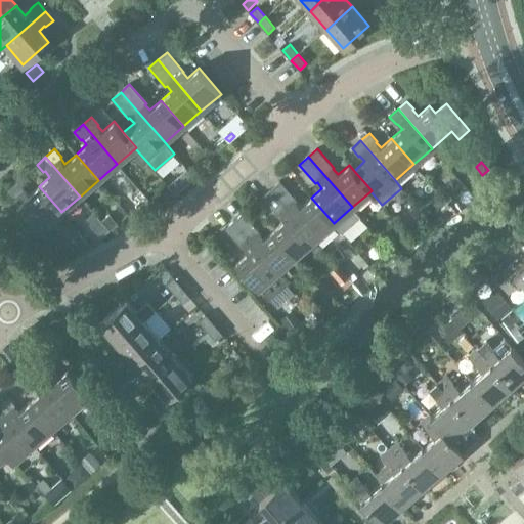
[(176,179),(168,186),(176,195),(184,188),(176,179)]
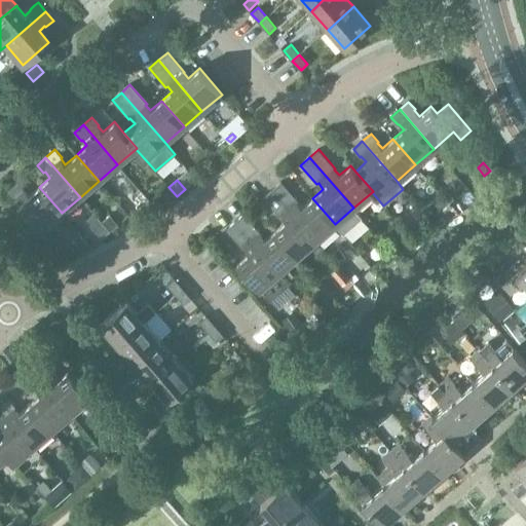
[(62,213),(39,187),(28,196),(24,190),(25,190),(17,182),(6,191),(13,198),(14,198),(42,229),(62,213)]
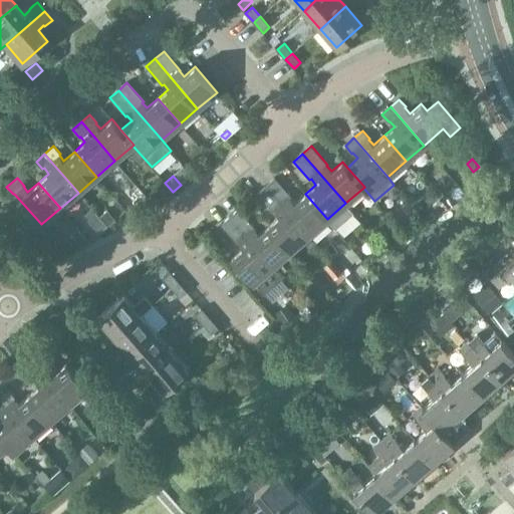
[(275,178),(266,185),(309,235),(327,219),(305,194),(295,202),(290,197),(291,196),(275,178)]
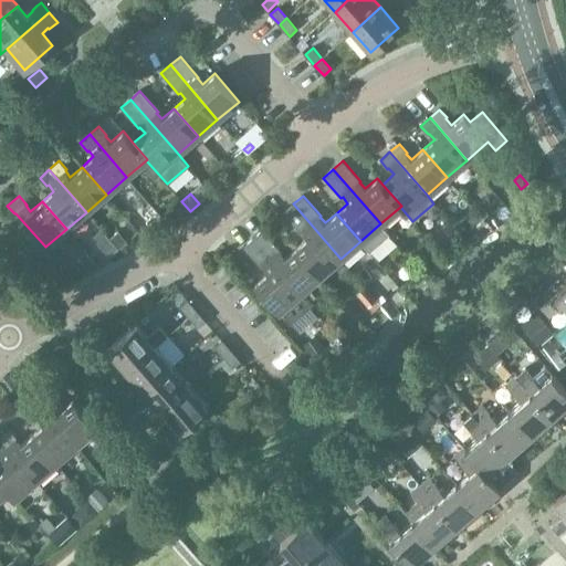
[(161,198),(152,207),(156,212),(167,205),(161,198)]
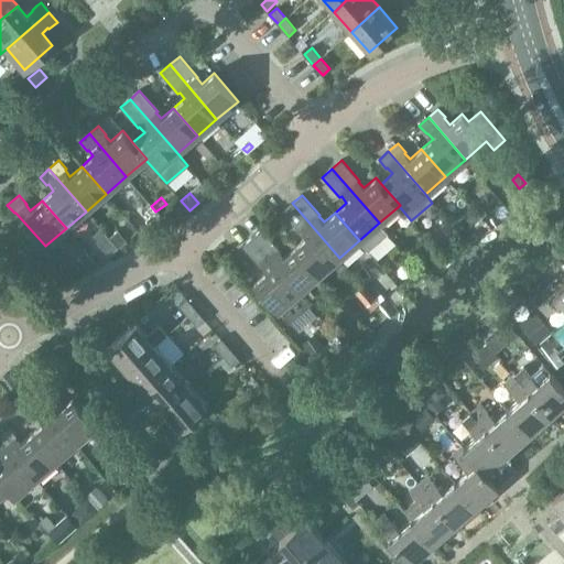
[(306,237),(295,247),(320,274),(339,258),(292,203),(282,212),(300,231),(301,230),(306,237)]
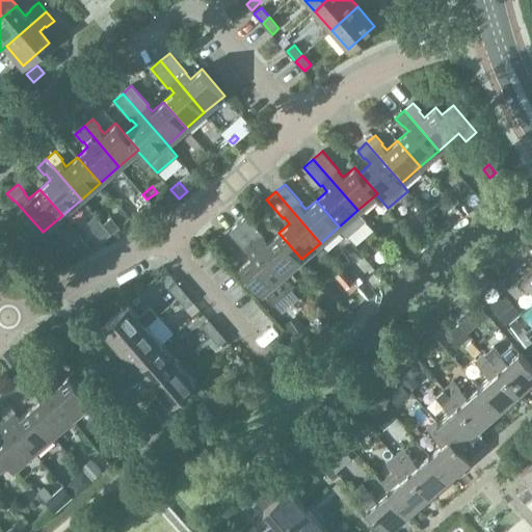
[(140,194),(130,204),(138,213),(149,204),(140,194)]
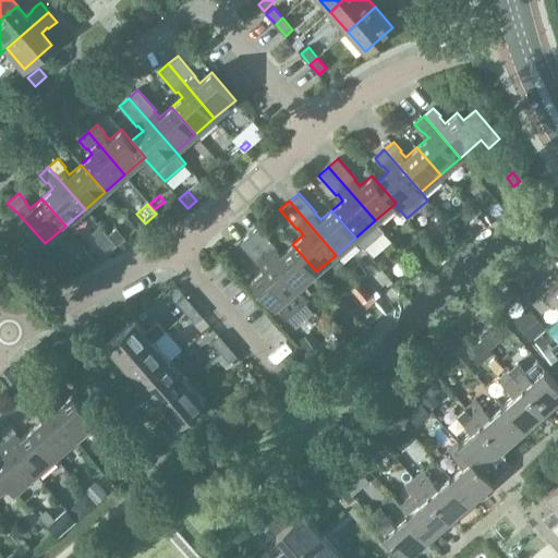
[(276,213),(269,218),(277,227),(283,221),(276,211),(276,213)]
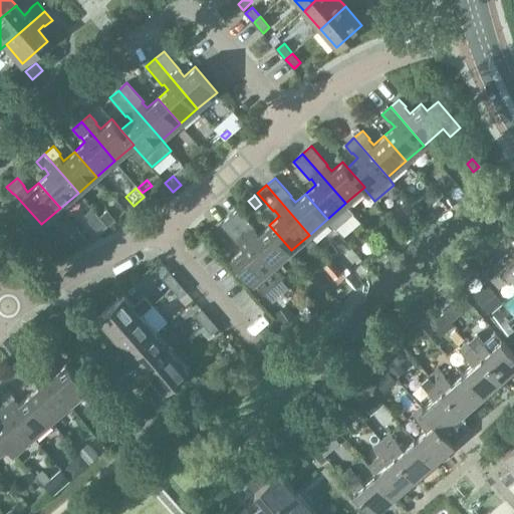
[(238,209),(230,216),(273,266),(291,250),(269,225),(258,234),(253,228),(255,227),(238,209)]
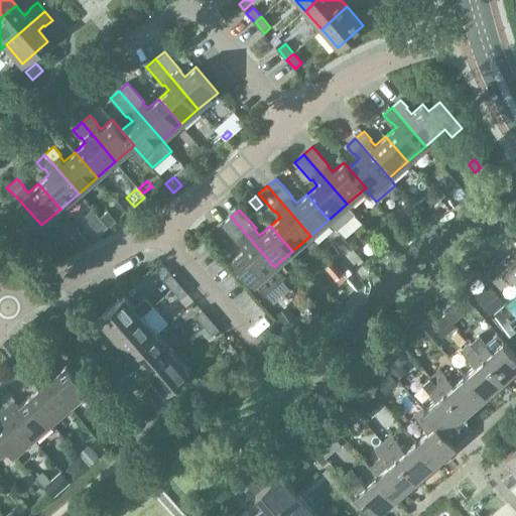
[(108,212),(100,219),(107,227),(108,229),(110,227),(113,224),(115,222),(116,221),(108,212)]
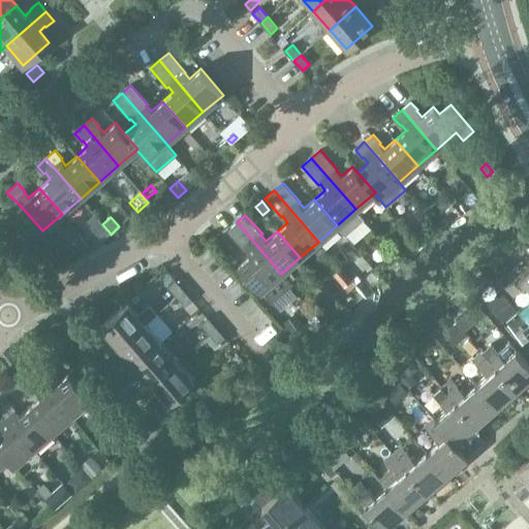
[(281,274),(237,222),(227,230),(244,249),(245,248),(250,254),(238,265),(270,302),(290,284),(281,274)]
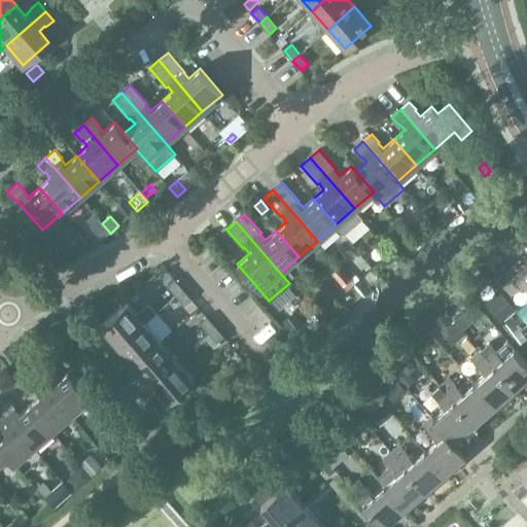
[(99,222),(85,234),(93,242),(106,230),(99,222)]
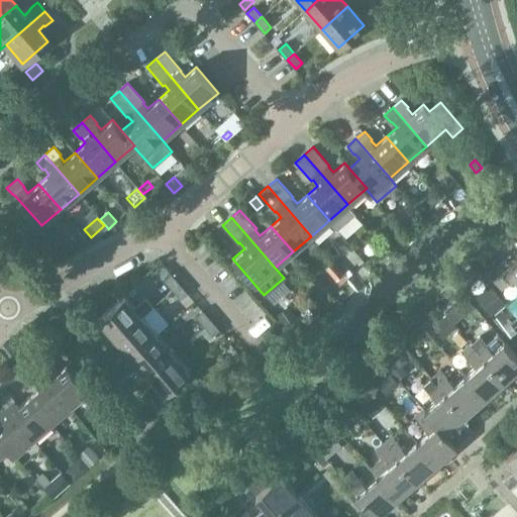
[(516,277),(516,261),(495,281),(503,290),(516,277)]
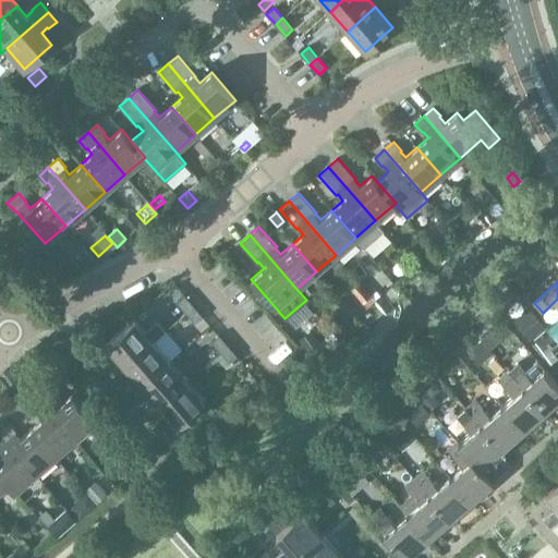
[(359,283),(352,290),(363,303),(371,296),(359,283)]
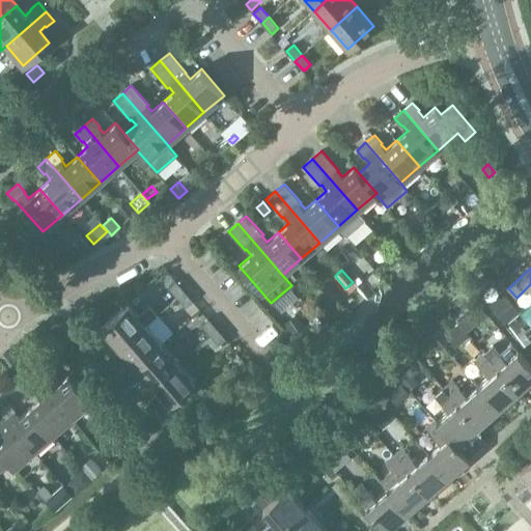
[(496,272),(491,276),(497,283),(501,278),(496,272)]
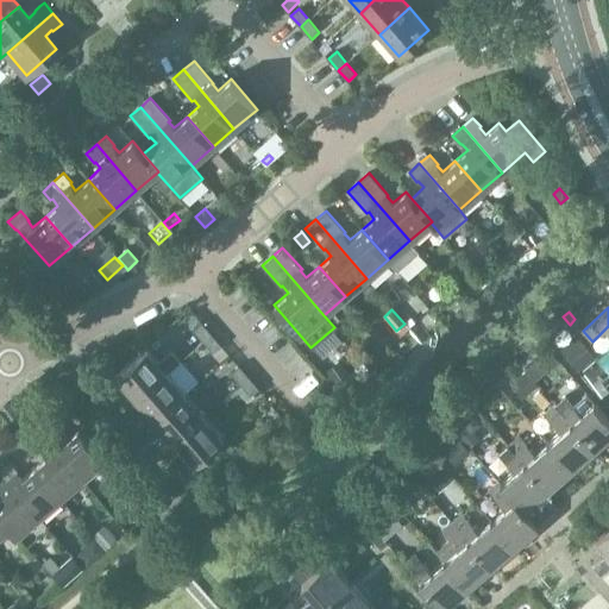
[(194,331),(203,341),(212,334),(202,322),(194,331)]
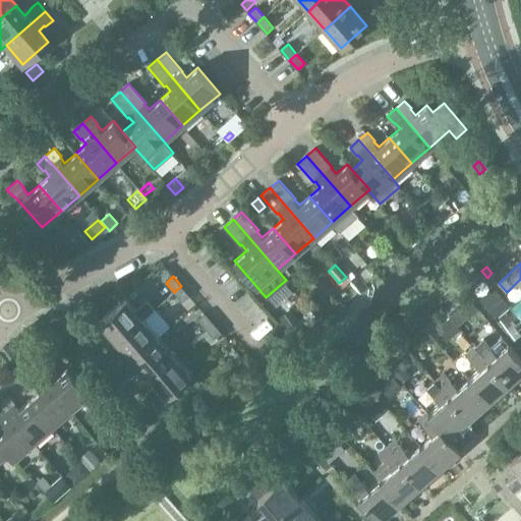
[(181,286),(174,292),(182,302),(189,296),(181,286)]
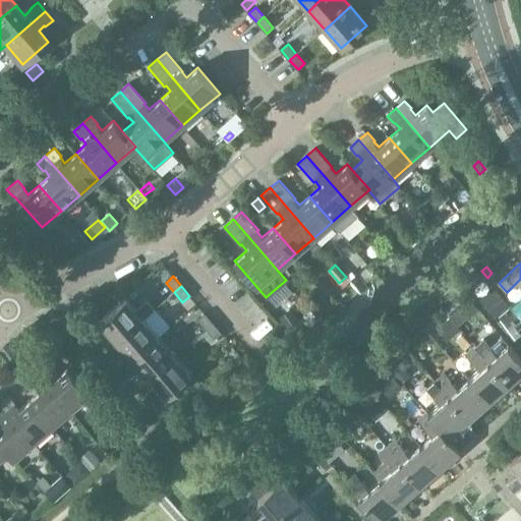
[(495,288),(481,299),(498,320),(508,311),(512,308),(495,288)]
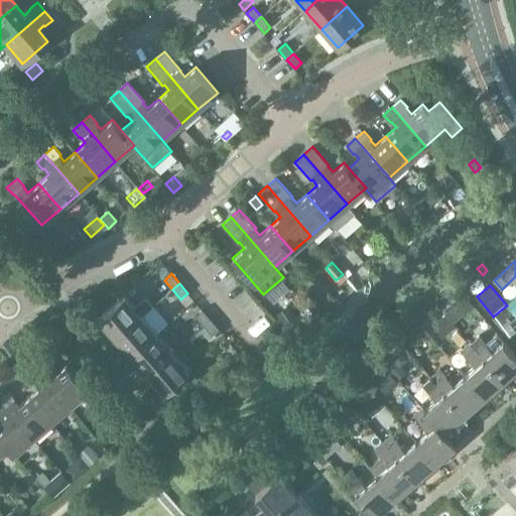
[(465,293),(455,302),(464,312),(474,303),(465,293)]
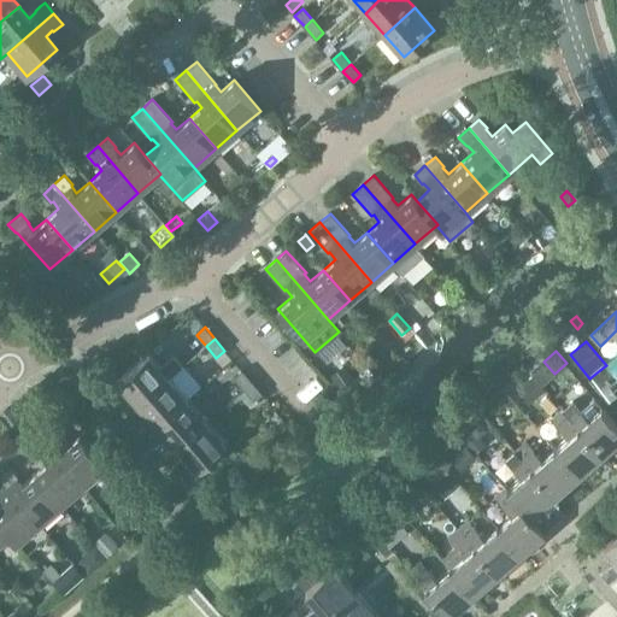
[(150,354),(118,382),(137,405),(169,377),(182,366),(174,356),(159,366),(150,354)]
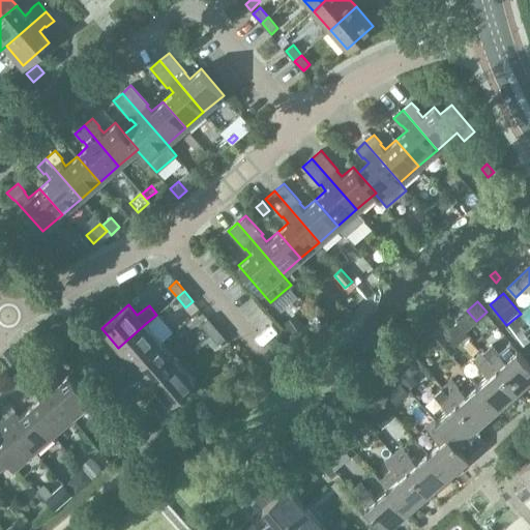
[(200,308),(193,315),(197,319),(203,313),(200,308)]
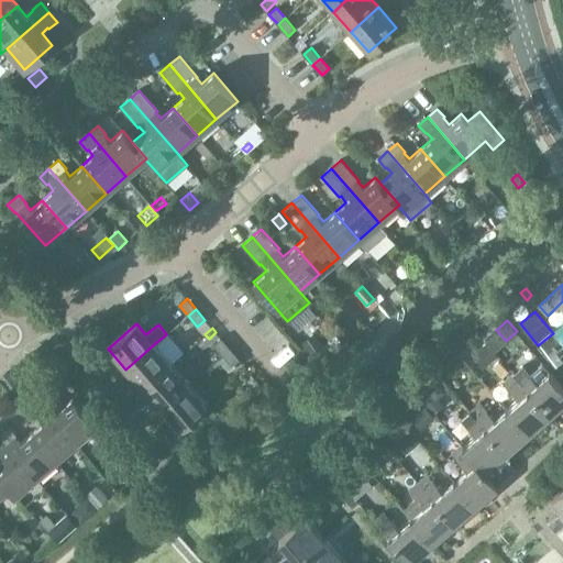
[(213,345),(222,355),(230,349),(221,339),(213,345)]
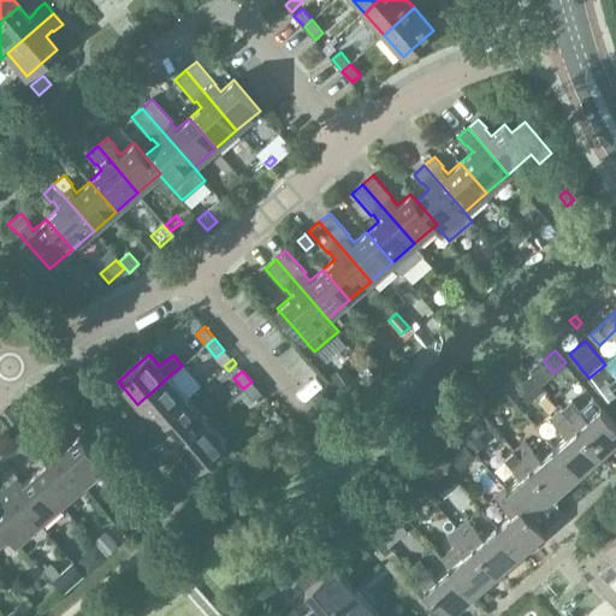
[(349,384),(339,373),(331,381),(339,392),(349,384)]
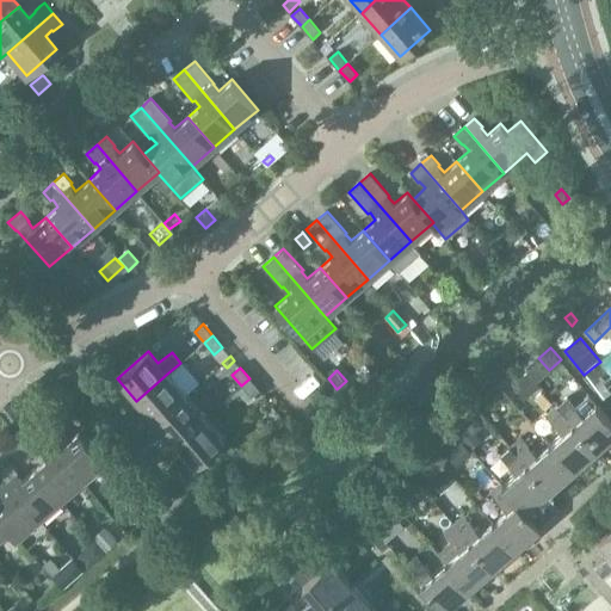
[(525,372),(508,386),(522,401),(538,387),(525,372)]
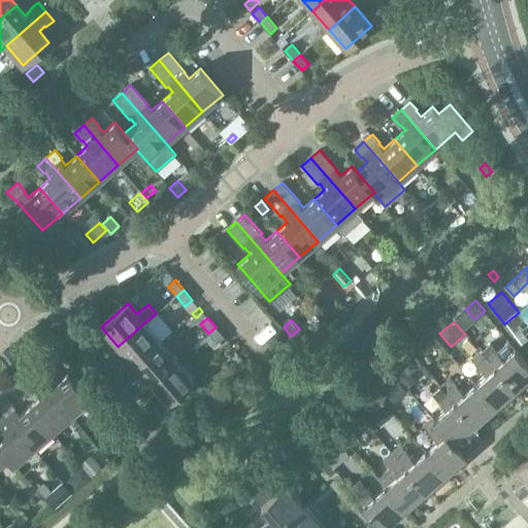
[(118,347),(134,365),(161,342),(144,323),(118,347)]
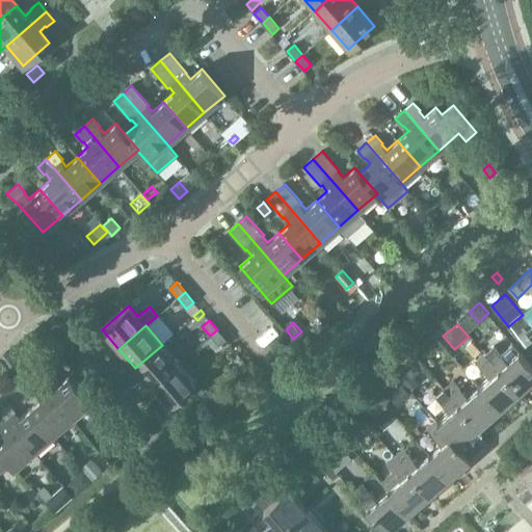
[(521,340),(526,346),(531,340),(531,325),(528,329),(526,327),(516,336),(519,338),(521,340)]
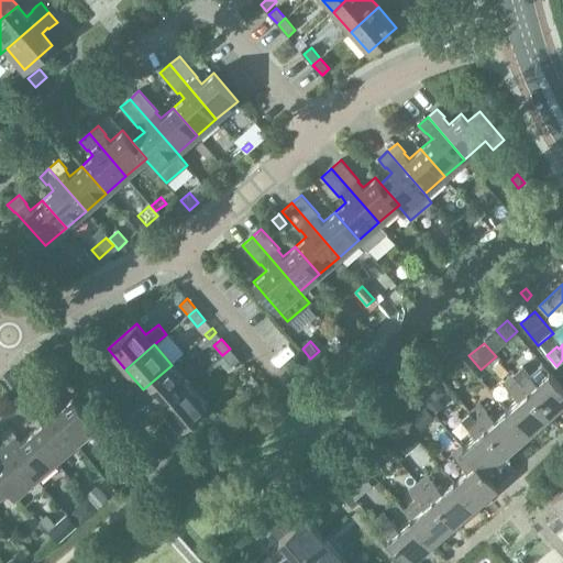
[(230,349),(222,355),(232,366),(240,360),(230,349)]
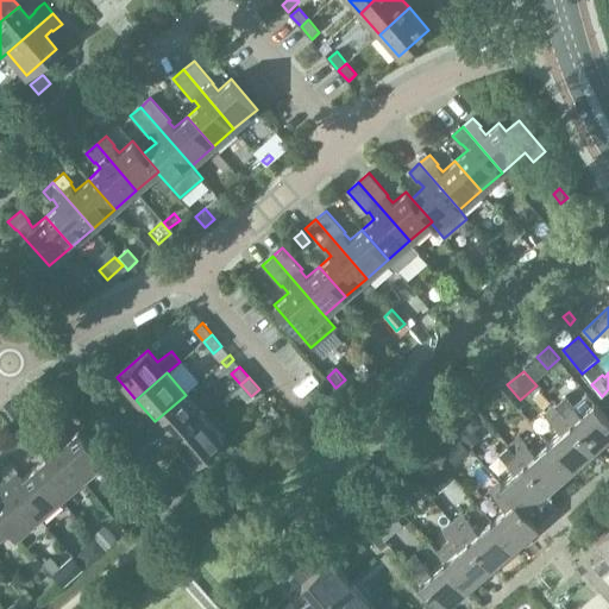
[(565,394),(556,403),(595,447),(608,434),(608,415),(592,397),(579,410),(565,394)]
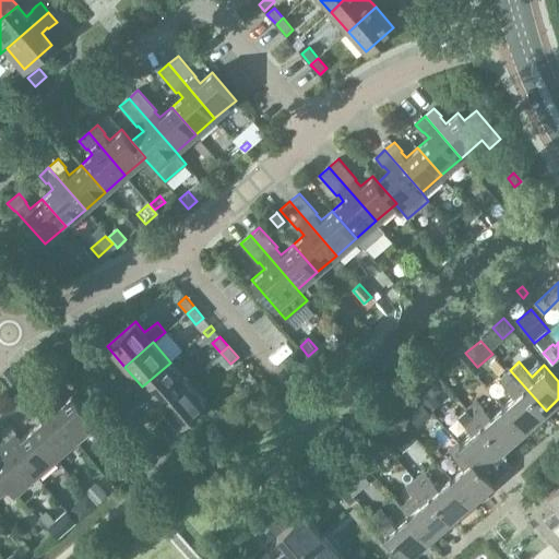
[(142,387),(159,406),(188,382),(170,363),(142,387)]
